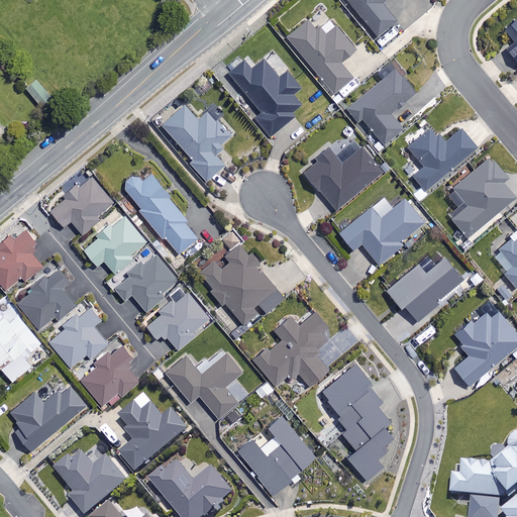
[(344,0),(383,46),(432,5),(428,0),(344,0)]
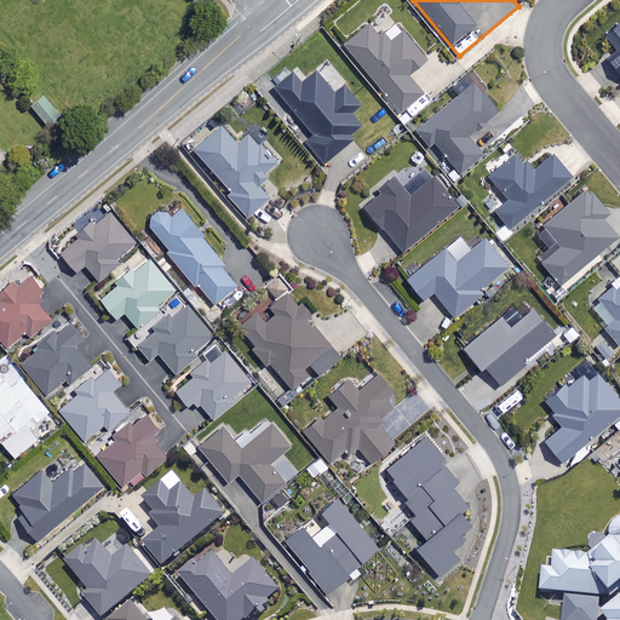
[(378,35),(368,24),(344,45),(401,112),(423,93),(409,76),(428,61),(403,32),(391,41),(382,32),(378,35)]
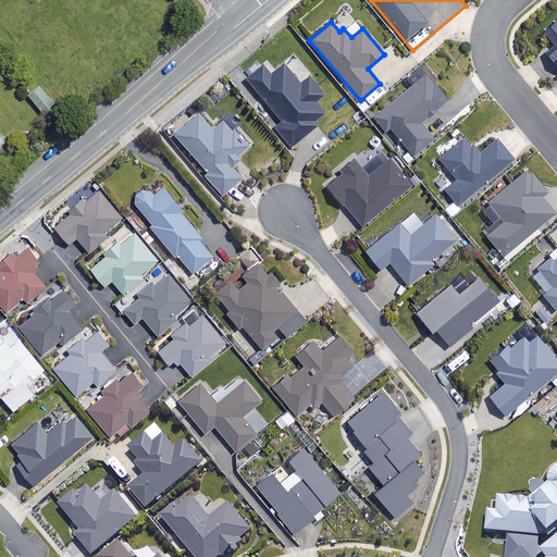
[(556,24),(556,23),(544,34),(555,47),(546,54),(556,66),(556,24)]
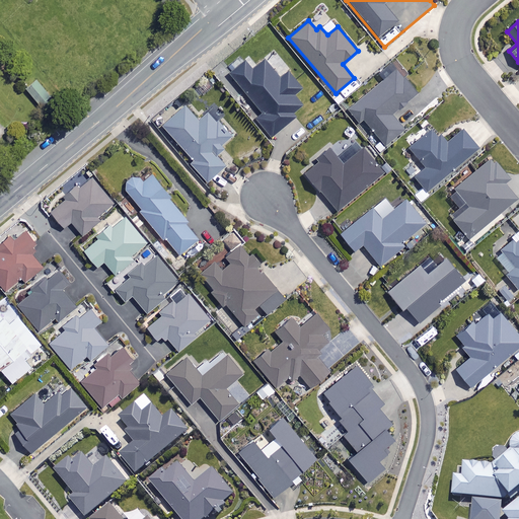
[(281,79),(265,61),(253,71),(245,62),(230,75),(264,114),(256,120),(272,137),(296,117),(292,113),(302,104),(294,95),(302,88),(289,73),(281,79)]
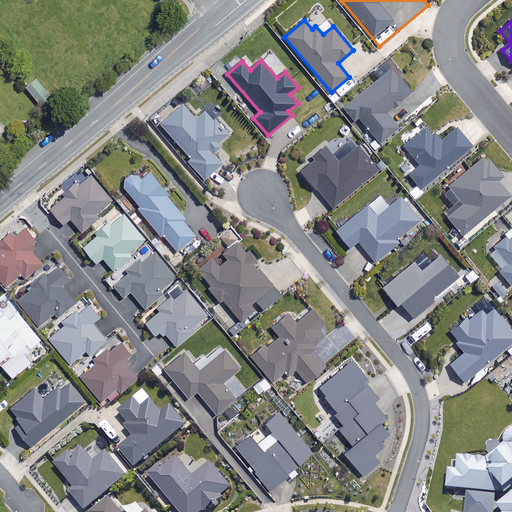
[(412,92),(392,69),(346,109),(357,121),(360,119),(382,144),(400,128),(388,114),(412,92)]
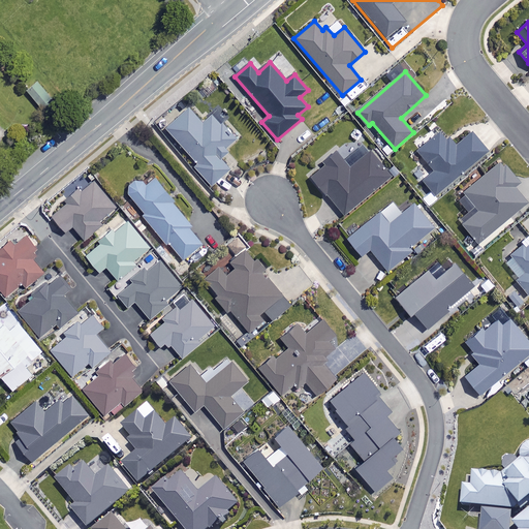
[(55,103),(39,83),(29,91),(43,111),(55,103)]
